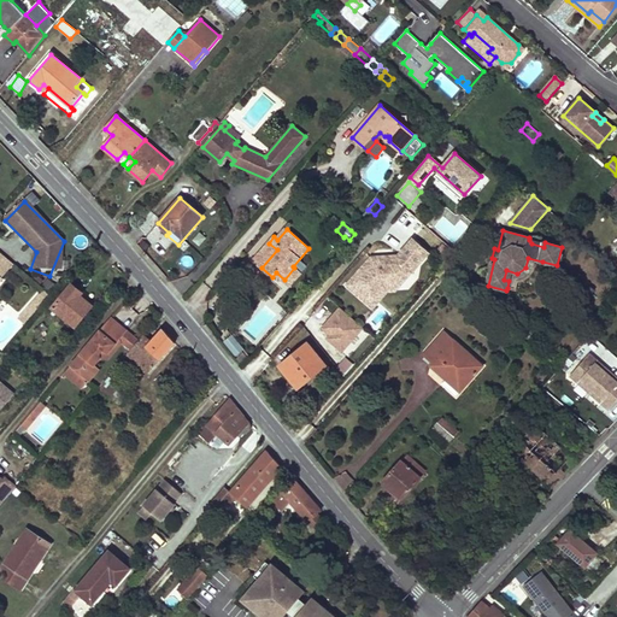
[(387,291),(395,291),(428,253),(412,240),(398,257),(371,258),(347,285),(372,307),(383,295),(387,291)]
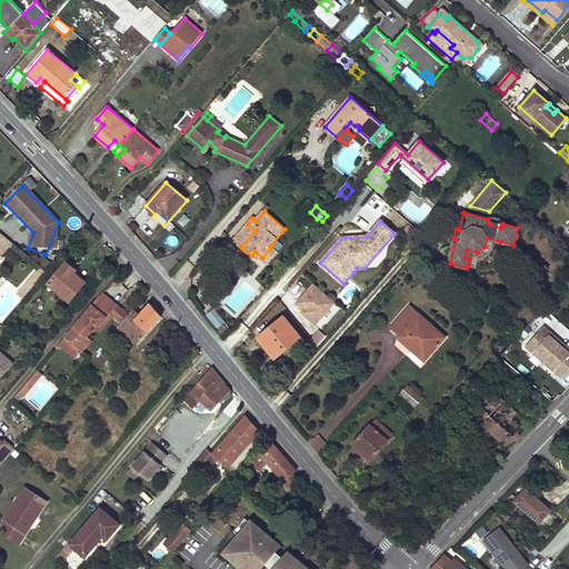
[(248,225),(233,240),(241,247),(256,230),(248,225)]
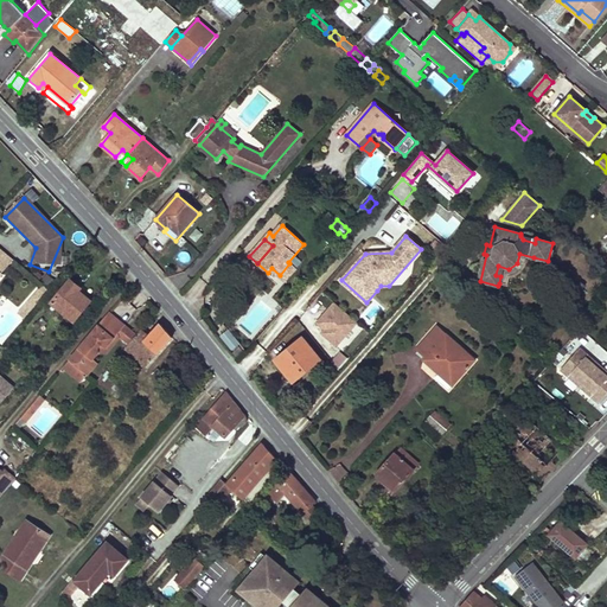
[(498,266),(496,275),(500,276),(499,283),(508,286),(510,278),(511,276),(515,276),(517,275),(522,272),(523,269),(526,263),(528,262),(532,263),(534,257),(519,254),(517,263),(509,269),(498,266)]
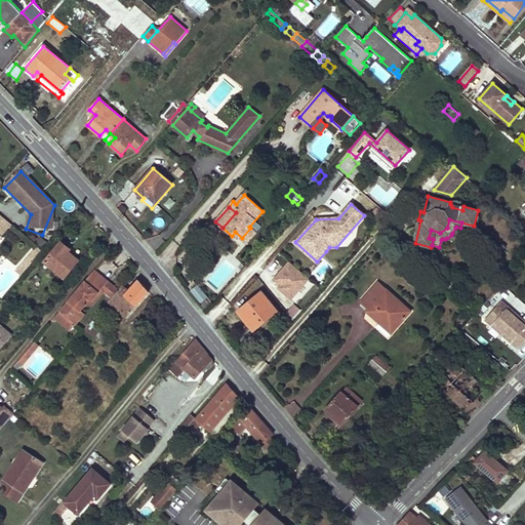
[(250,228),(242,238),(247,242),(255,233),(250,228)]
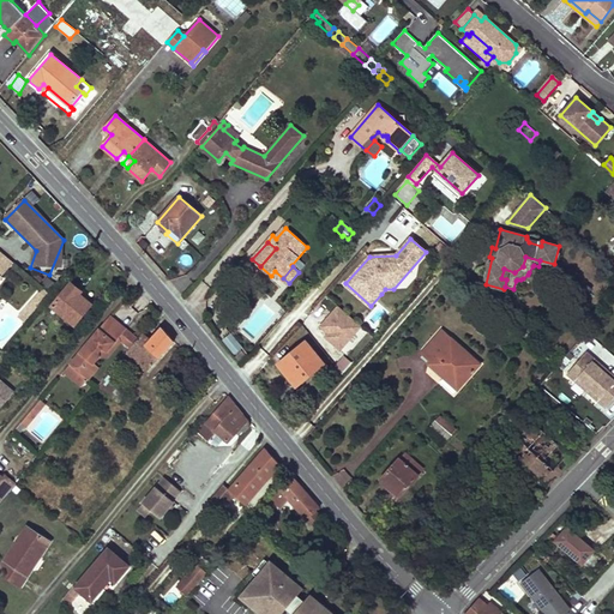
[(94,302),(71,283),(52,306),(74,325),(94,302)]
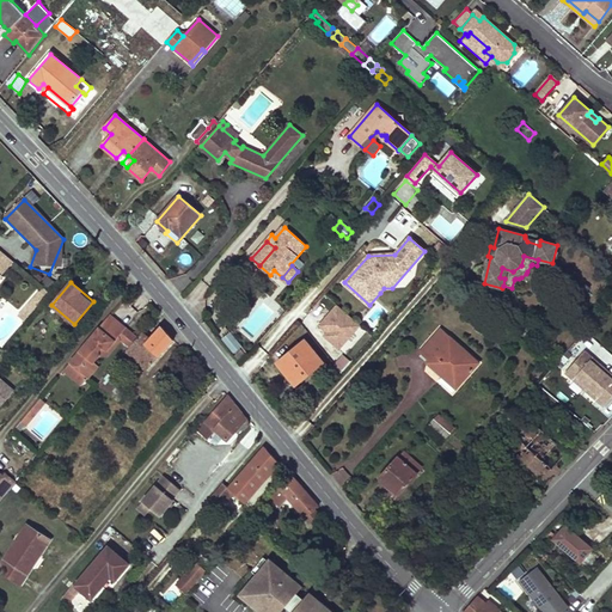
[(384,298),(380,293),(369,305),(374,308),(384,298)]
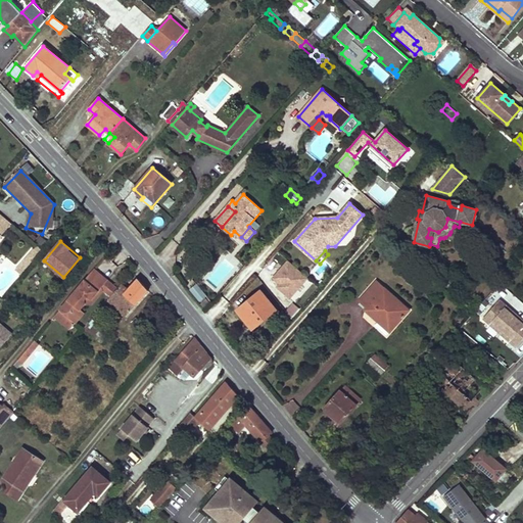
[(289,298),(308,278),(288,258),(269,278),(289,298)]
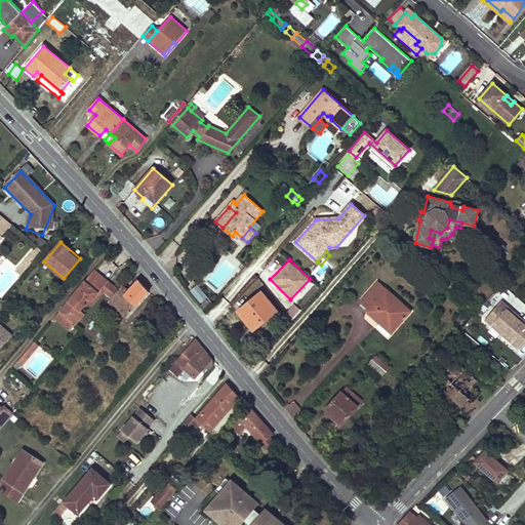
[(188,271),(194,277),(203,268),(197,261),(188,271)]
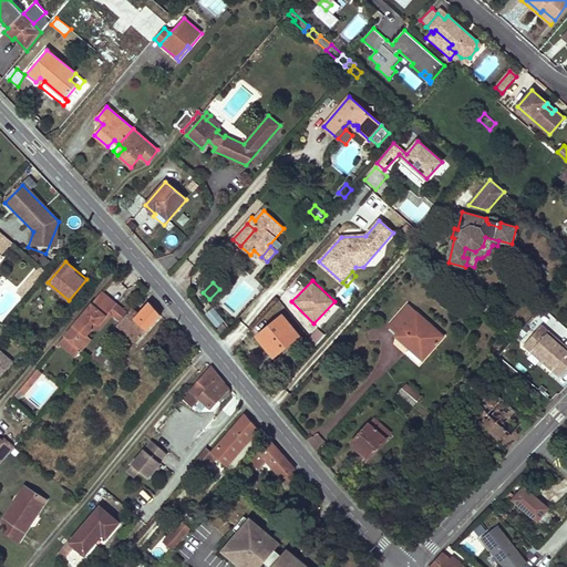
[(443,306),(449,299),(435,288),(430,295),(443,306)]
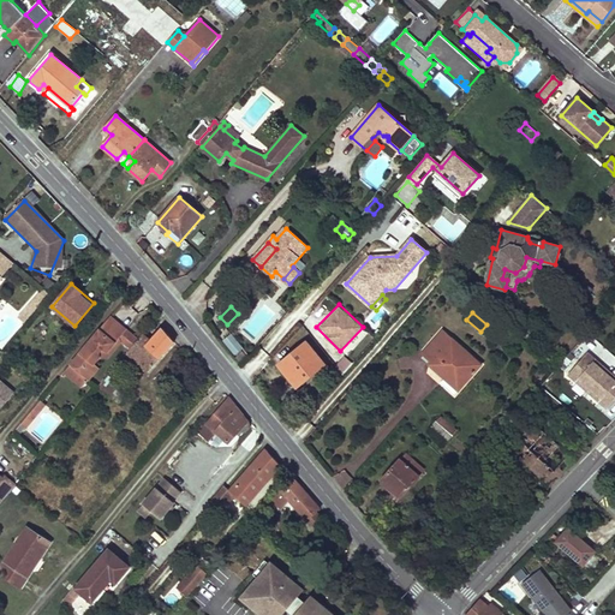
[(101,351),(105,353),(124,330),(109,317),(70,364),(79,372),(89,381),(97,370),(93,366),(99,359),(97,354),(101,351)]
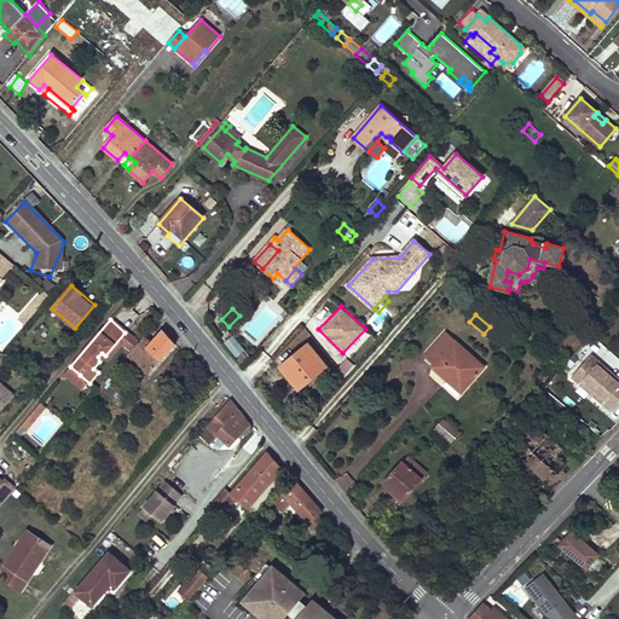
[(151,343),(143,339),(138,343),(129,353),(127,356),(148,375),(174,345),(163,331),(151,343)]
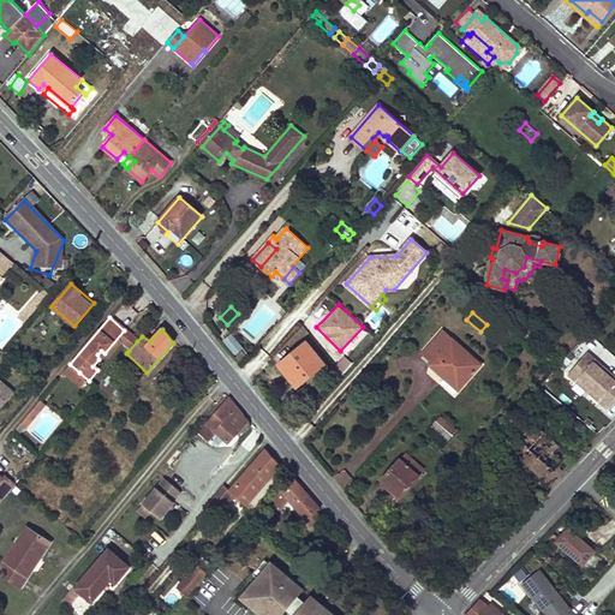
[(97,354),(99,359),(108,358),(120,344),(129,334),(124,330),(105,353),(101,351),(97,354)]
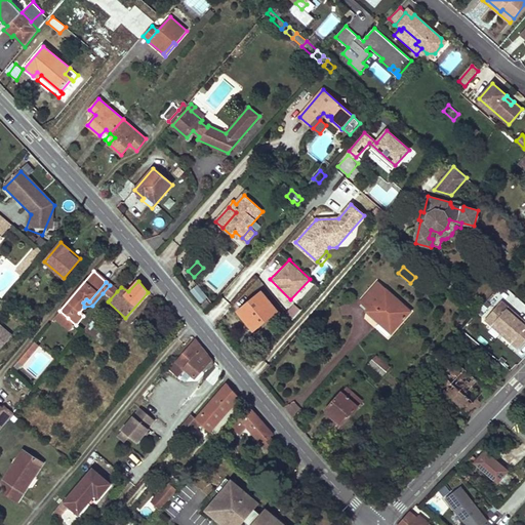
[(362,300),(370,308),(367,311),(380,323),(392,333),(410,311),(378,282),(362,300)]
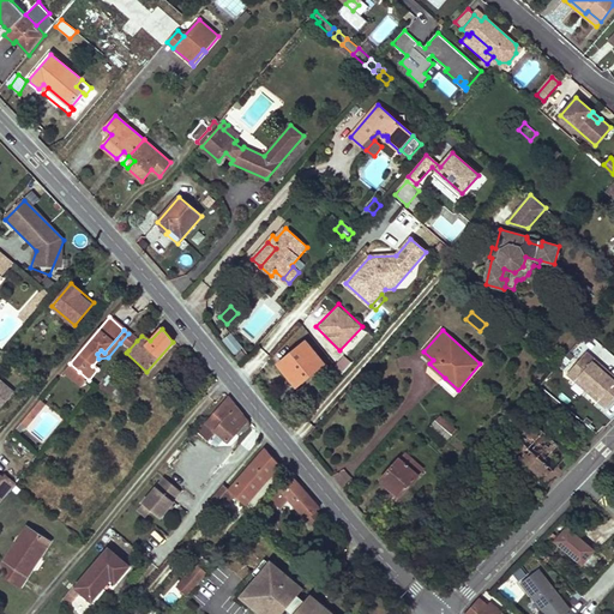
[(230,331),(222,338),(234,351),(242,344),(230,331)]
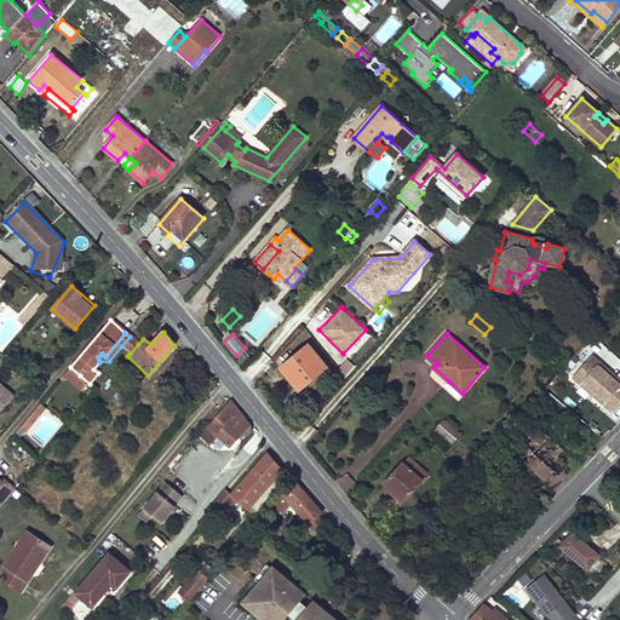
[(138,344),(130,337),(121,346),(130,354),(138,344)]
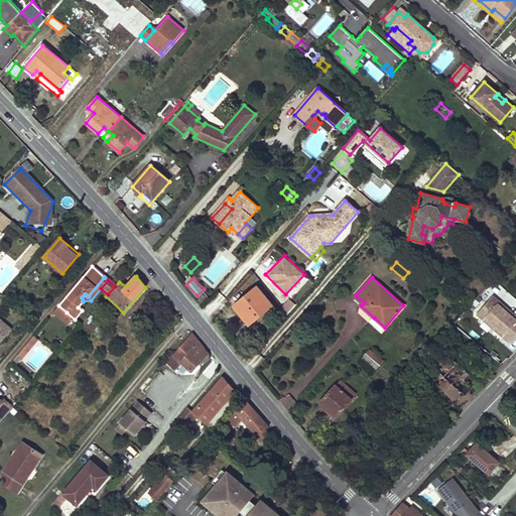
[(234,305),(249,325),(272,305),(257,287),(234,305)]
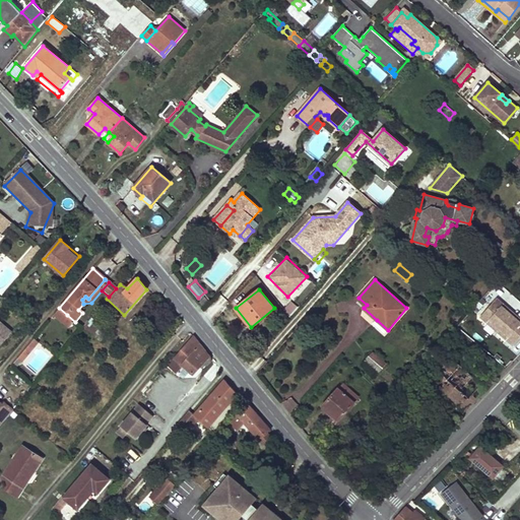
[(519,321),(512,315),(503,306),(504,304),(498,298),(481,316),(488,322),(491,319),(501,327),(510,336),(507,339),(514,345),(519,338),(519,321)]
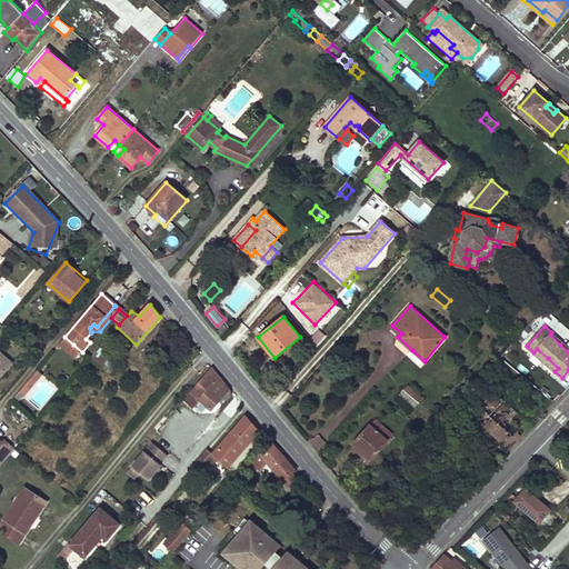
[(560,345),(568,351),(568,348),(551,332),(550,335),(560,345)]
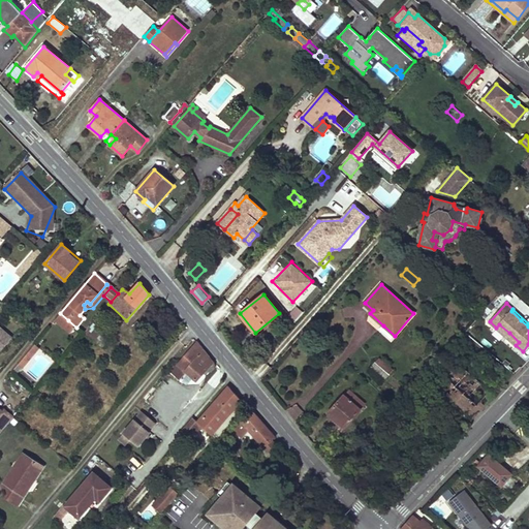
[(53,322),(60,329),(68,320),(60,313),(53,322)]
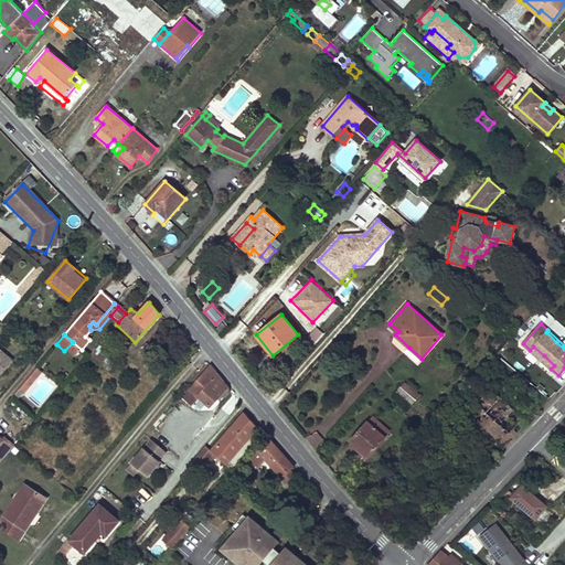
[(151,349),(146,343),(140,349),(147,354),(151,349)]
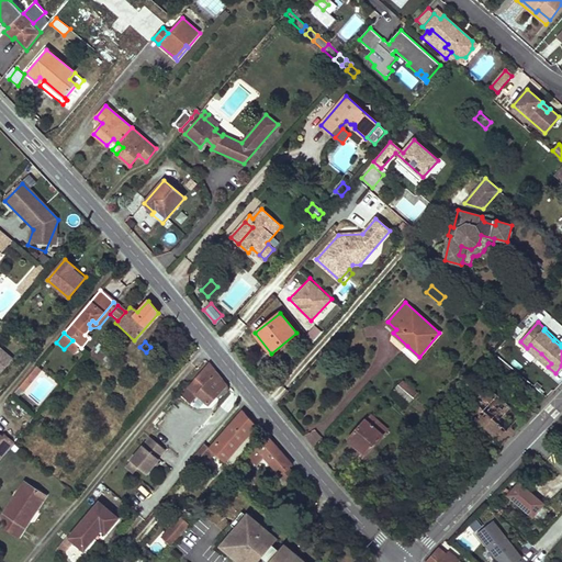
[(116,358),(99,344),(90,355),(108,369),(116,358)]
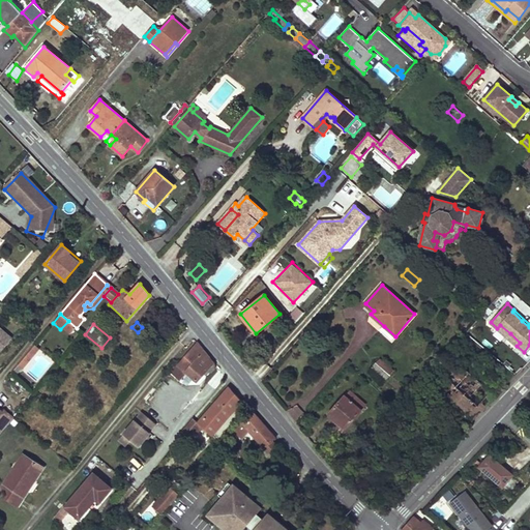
[(497,328),(517,346),(520,343),(510,333),(500,325),(497,328)]
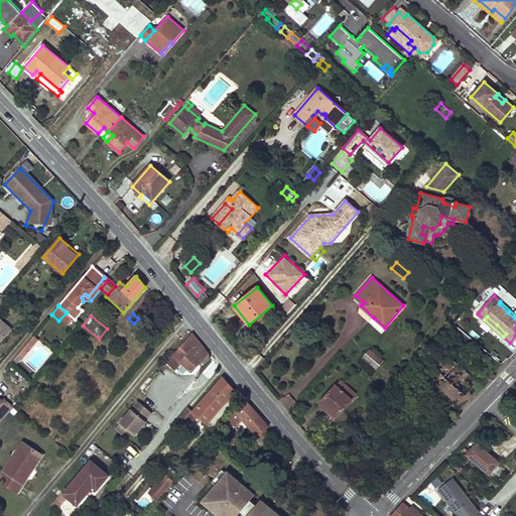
[(374,317),(371,320),(382,331),(385,328),(374,317)]
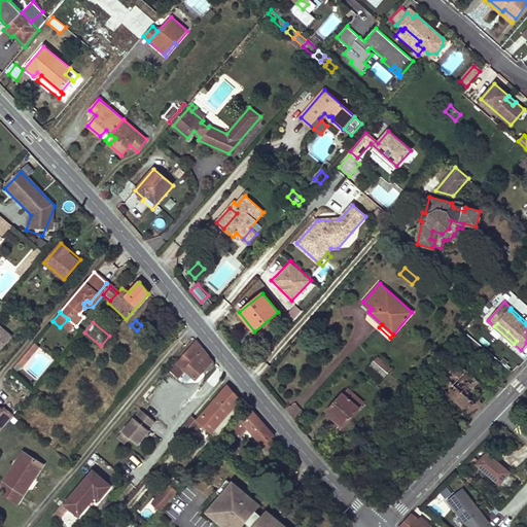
[(0,352),(11,339),(0,327),(0,352)]
